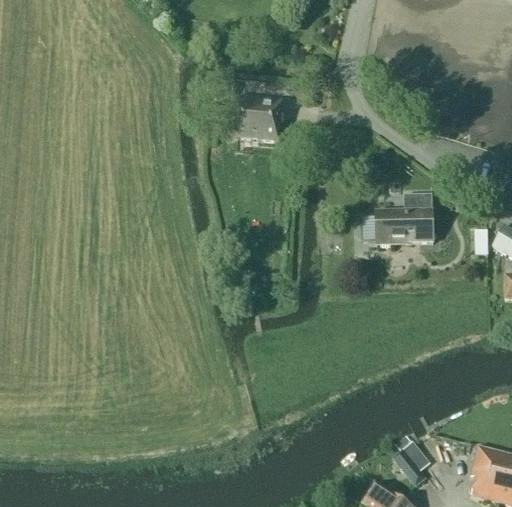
[(277,140),(281,100),(234,95),(231,136),(277,140)]
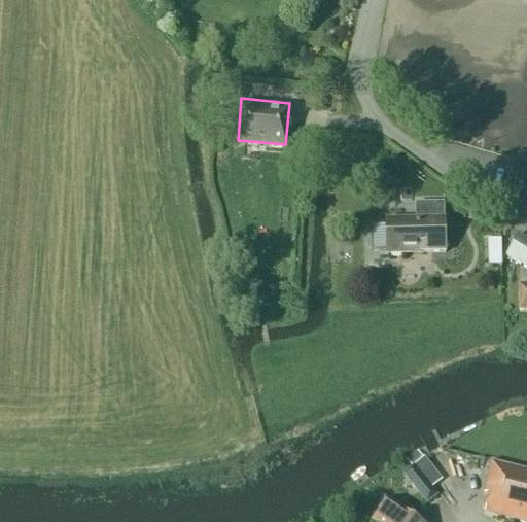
[(407,249),(407,248),(445,246),(445,214),(444,214),(444,198),(415,198),(415,214),(385,215),(386,250),(407,249)]
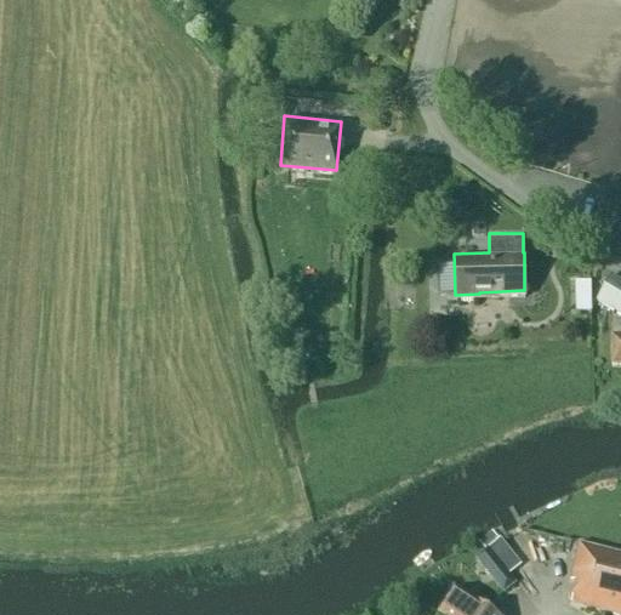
[(620,277),(611,271),(596,296),(620,309),(620,277)]
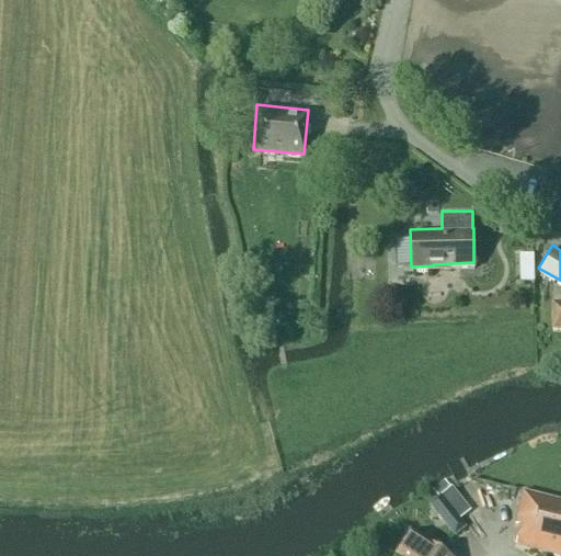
[(518,251),(519,258),(521,259),(525,261),(533,261),(533,258),(533,251),(518,251)]
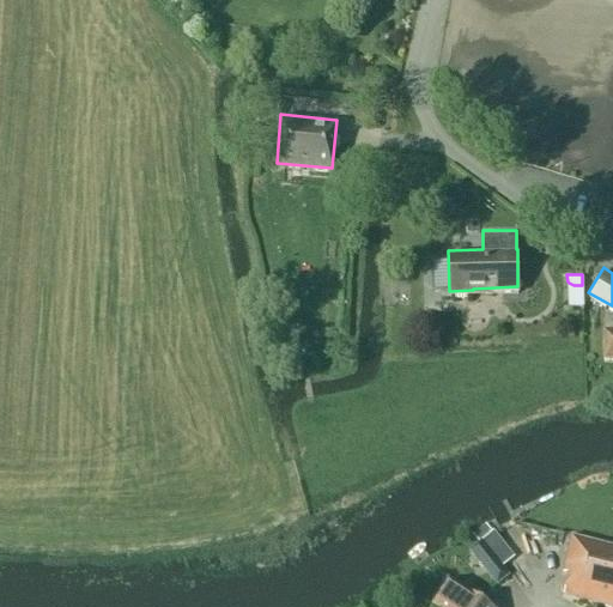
[(484,519),(472,528),(473,529),(474,529),(474,530),(480,538),(491,528),(489,523),(484,519)]
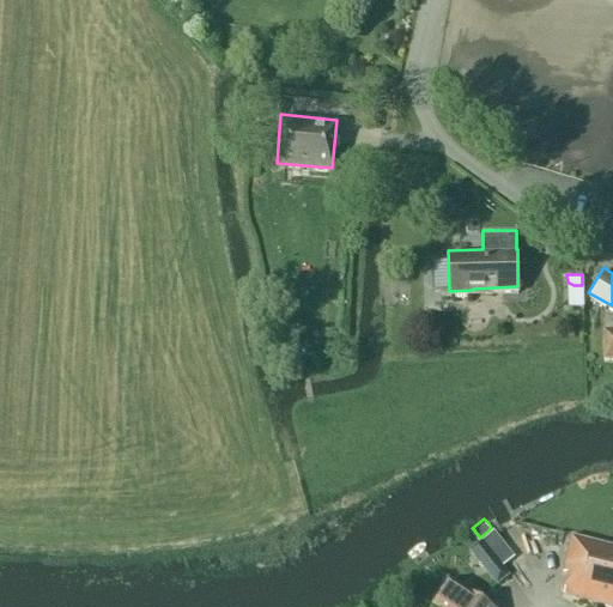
[(481,535),(481,536),(480,538),(489,547),(496,556),(497,557),(502,563),(503,562),(515,552),(493,526),(491,528),(481,535)]
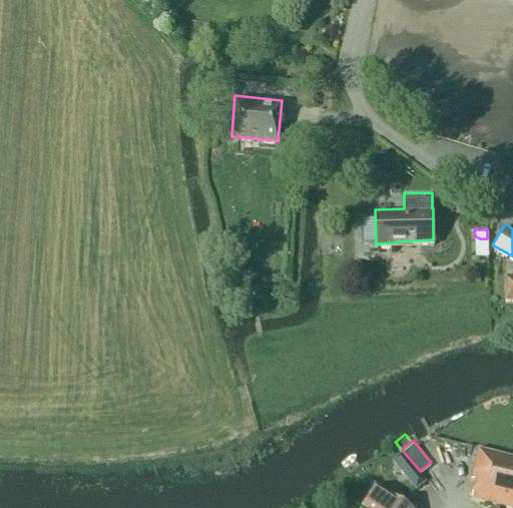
[(512,454),(478,446),(470,477),(475,478),(471,495),(512,505),(512,454)]
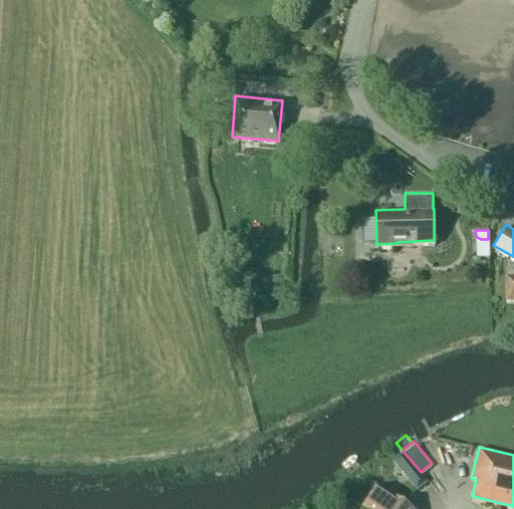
[(415,467),(409,472),(406,474),(417,488),(427,479),(421,472),(417,467),(416,466),(415,467)]
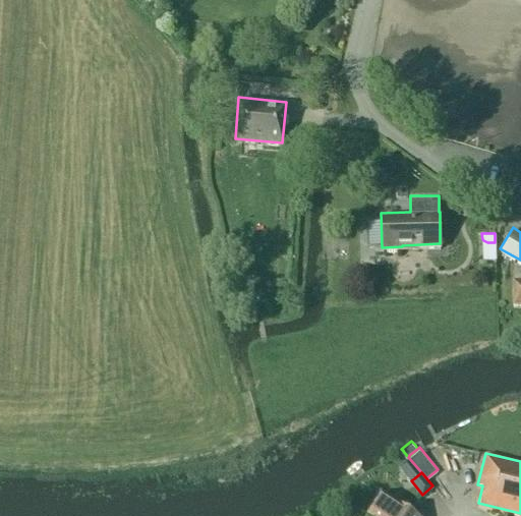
[(377,515),(421,515),(394,497),(393,498),(381,489),(367,510),(377,515)]
